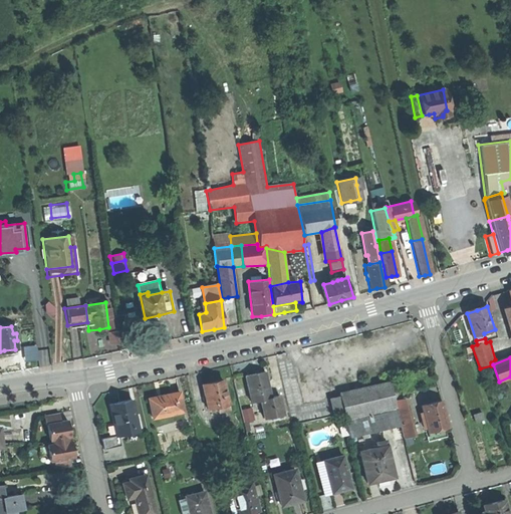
[(255,374),(247,376),(253,404),(262,402),(266,419),(273,418),(274,421),(284,419),(283,417),(285,416),(281,397),(271,399),(266,372),(255,374)]
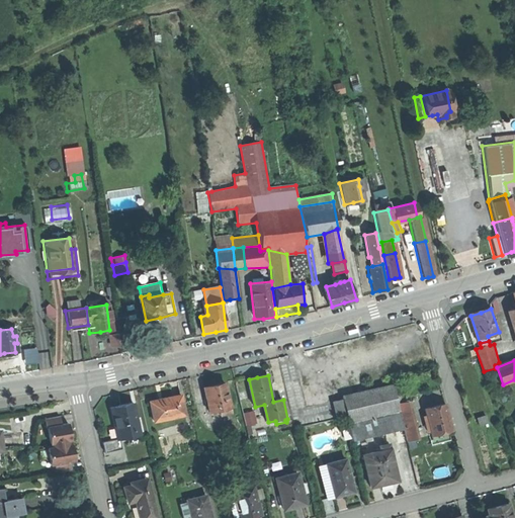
[(215,386),(204,389),(210,413),(222,411),(223,416),(232,414),(226,384),(215,386)]
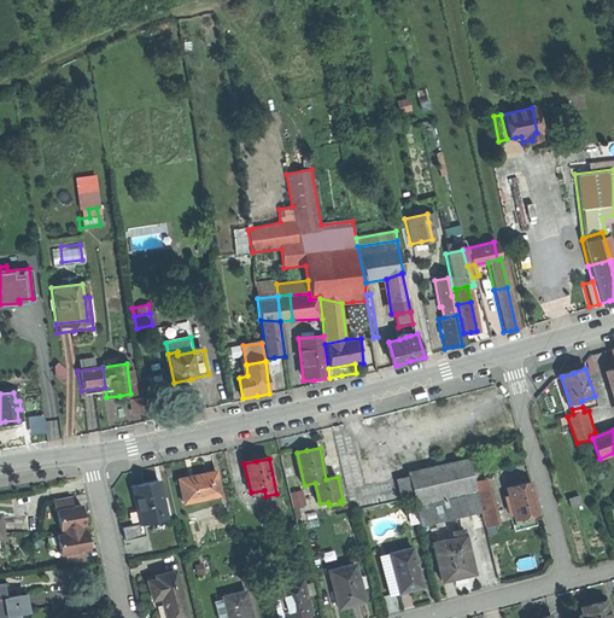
[(416,505),(478,490),(475,482),(471,459),(409,472),(408,474),(395,478),(398,500),(415,497),(416,505)]
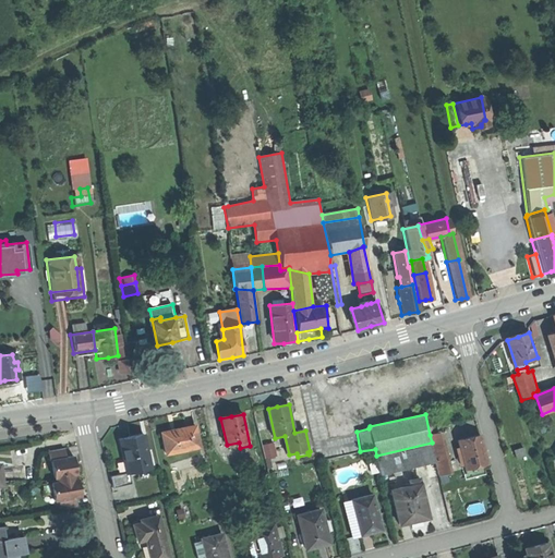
[(178,429),(164,433),(168,453),(201,447),(196,426),(178,429)]
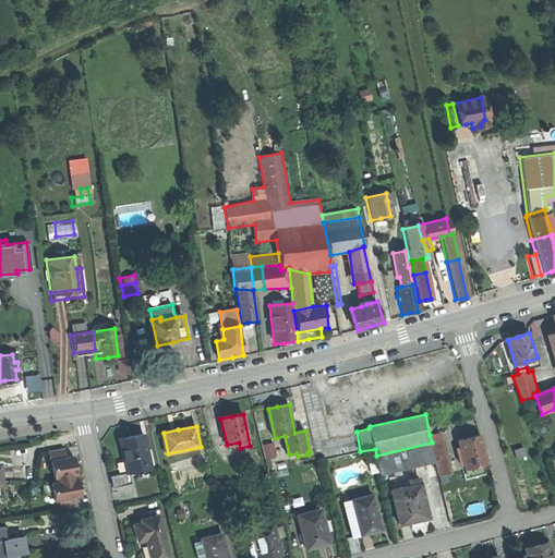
[(430,435),(432,443),(436,460),(439,474),(451,471),(444,433),(430,435)]
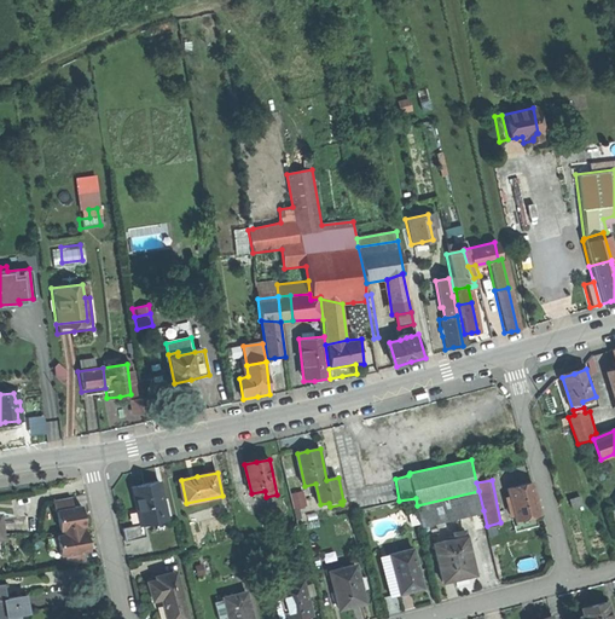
[(140,487),(128,490),(137,525),(141,524),(163,519),(155,484),(140,487)]
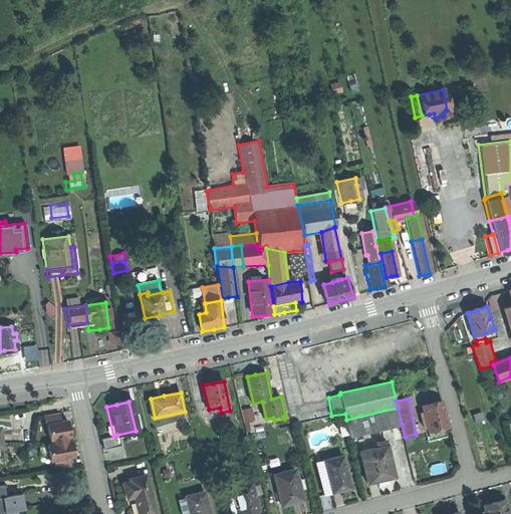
[(440,402),(420,407),(426,432),(443,428),(446,427),(443,415),(440,402)]
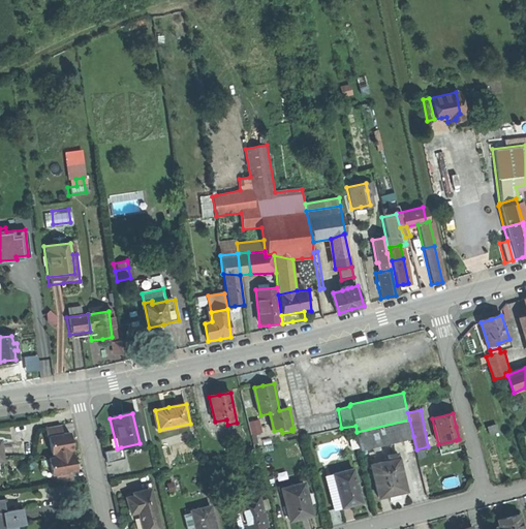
[(413,436),(409,419),(357,432),(361,449),(413,436)]
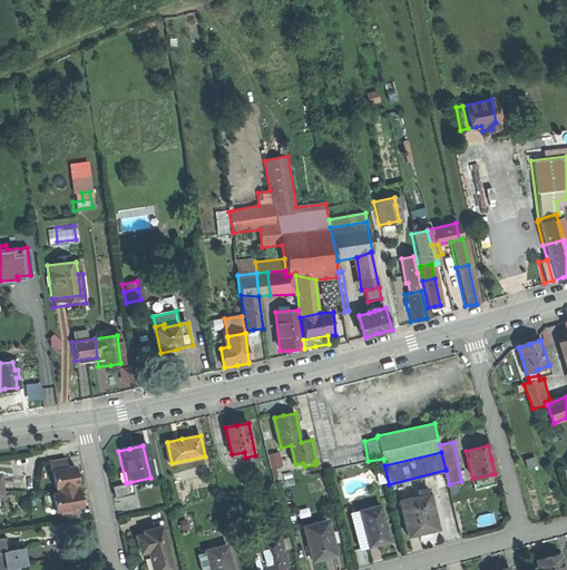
[(279,453),(269,455),(272,469),(282,467),(279,453)]
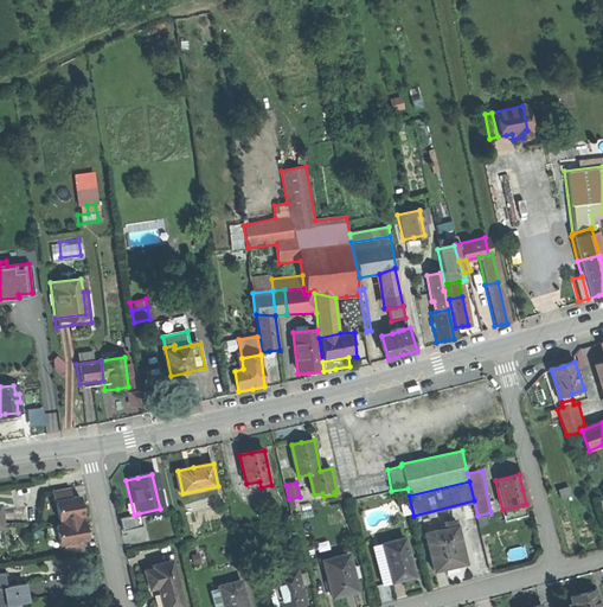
[(556,490),(559,500),(569,497),(566,487),(556,490)]
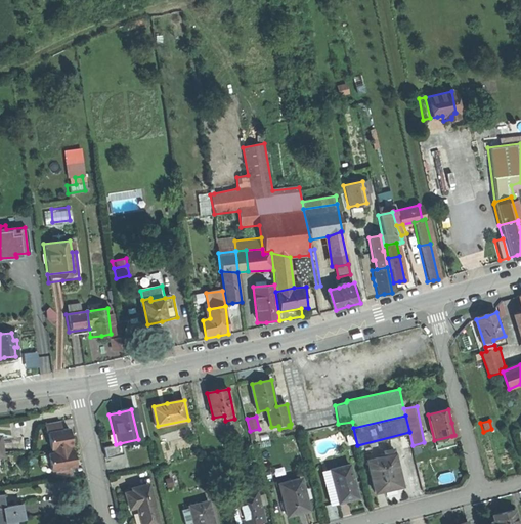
[(51,452),(68,449),(68,446),(69,446),(68,441),(68,437),(66,437),(66,433),(67,433),(66,429),(58,430),(57,422),(43,424),(44,433),(46,433),(48,450),(50,449),(51,452)]
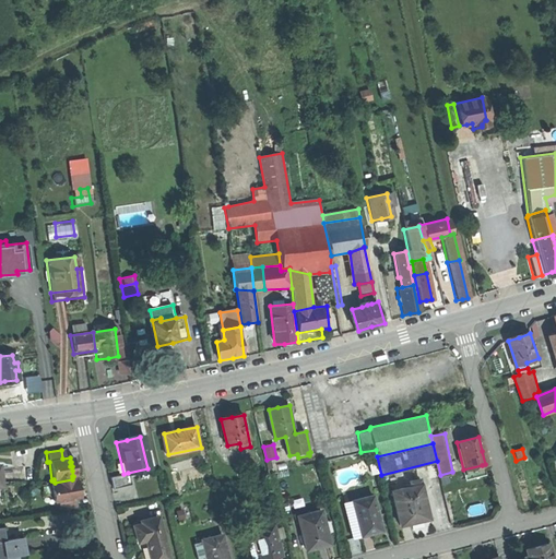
[(130,485),(128,473),(123,474),(108,478),(111,489),(130,485)]
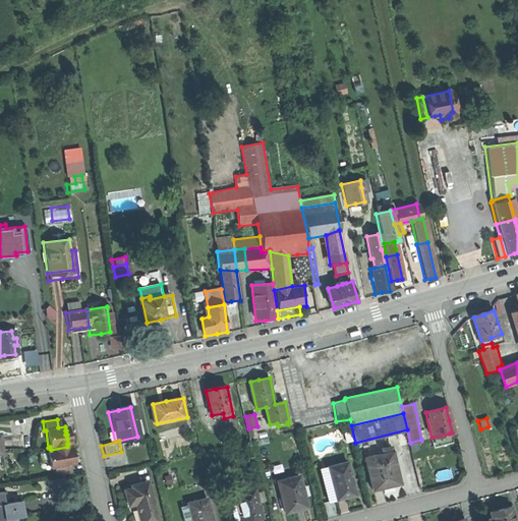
[(69,447),(67,447),(51,450),(45,451),(48,468),(53,467),(54,475),(68,472),(67,465),(72,464),(72,460),(71,456),(69,456),(68,451),(70,451),(69,447)]
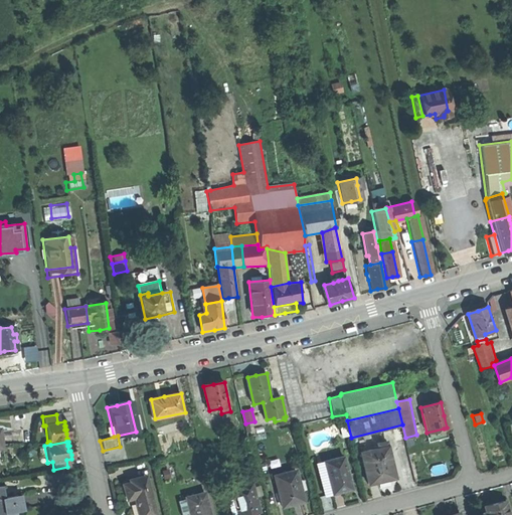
[(363,453),(371,483),(384,480),(396,477),(389,447),(380,449),(363,453)]
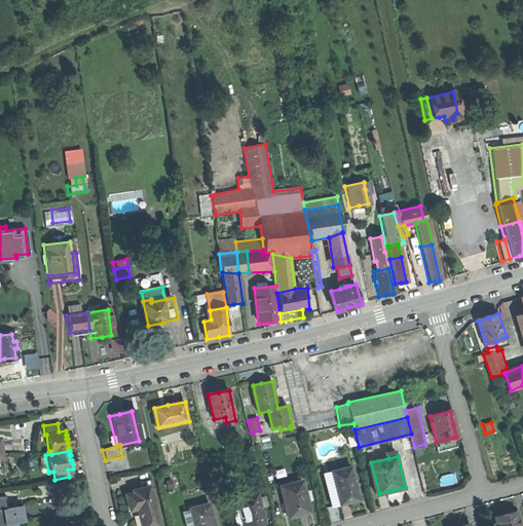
[(332,473),(340,503),(348,501),(360,498),(351,467),(332,473)]
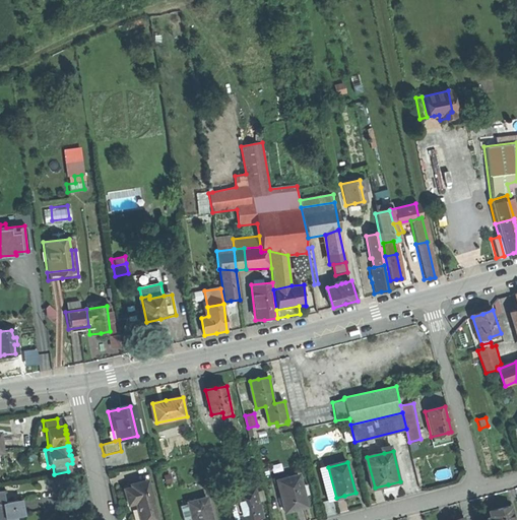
[(328,500),(336,498),(328,467),(320,469),(328,500)]
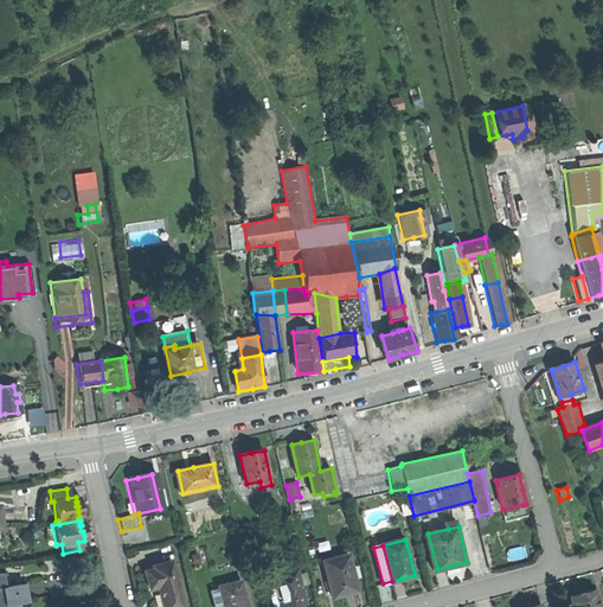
[(320,562),(329,598),(342,594),(355,592),(346,555),(320,562)]
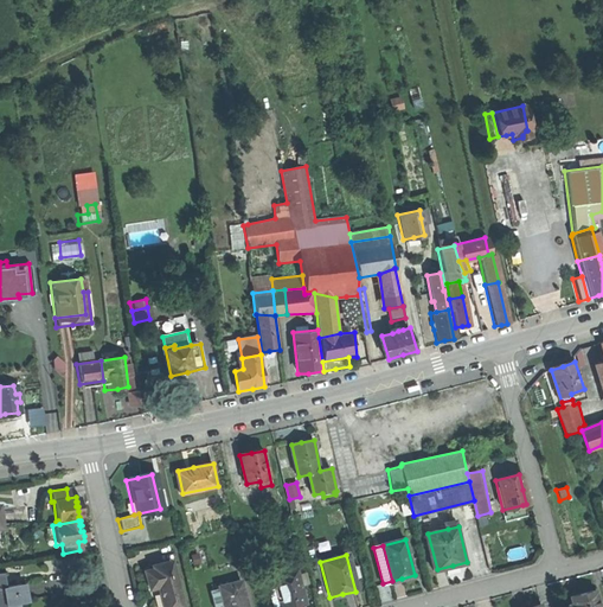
[(153,569),(146,570),(147,580),(149,588),(158,586),(161,606),(180,606),(171,562),(152,566),(153,569)]
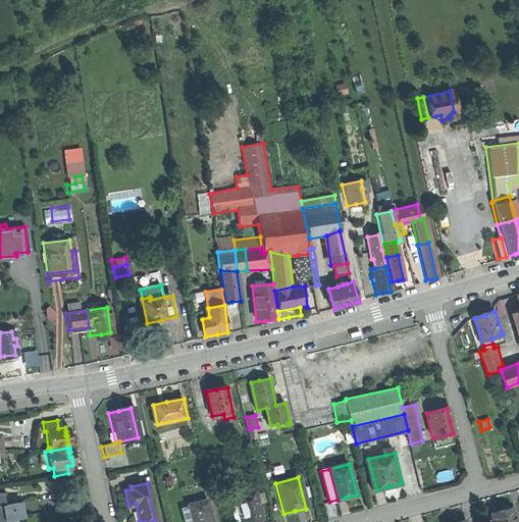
[(239,521),(254,521),(260,520),(253,490),(231,496),(235,506),(239,521)]
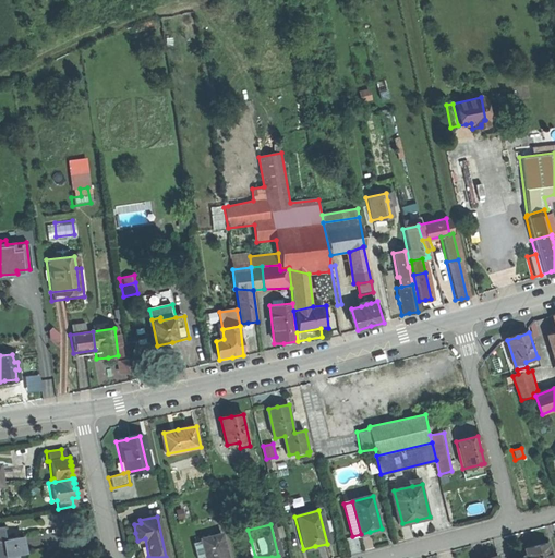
[(0,557),(17,557),(17,554),(26,554),(25,546),(24,537),(4,540),(3,528),(0,528),(0,557)]
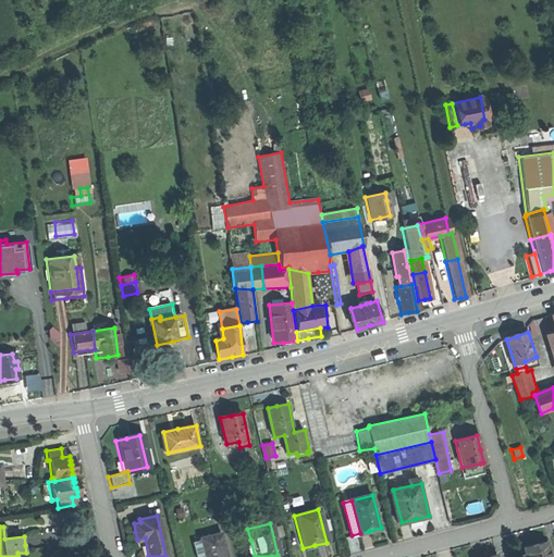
[(202,556),(224,556),(218,533),(198,539),(199,541),(202,556)]
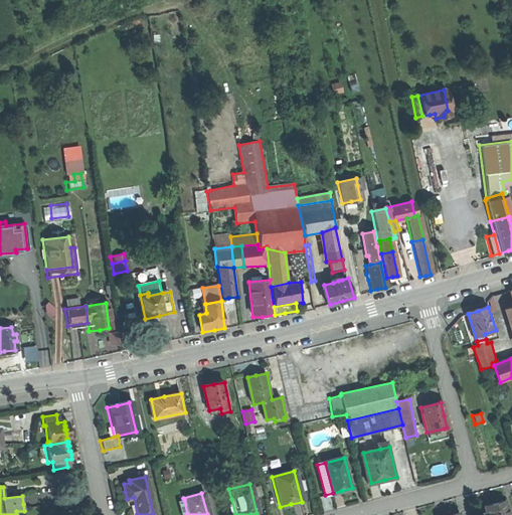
[(227,514),(235,514),(231,499),(224,501),(227,514)]
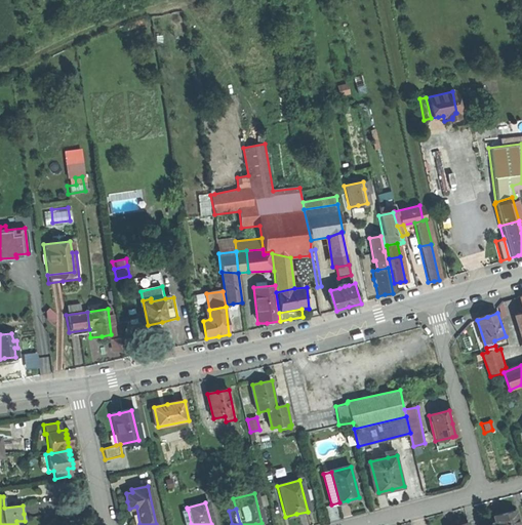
[(183,524),(191,524),(188,510),(179,512),(183,524)]
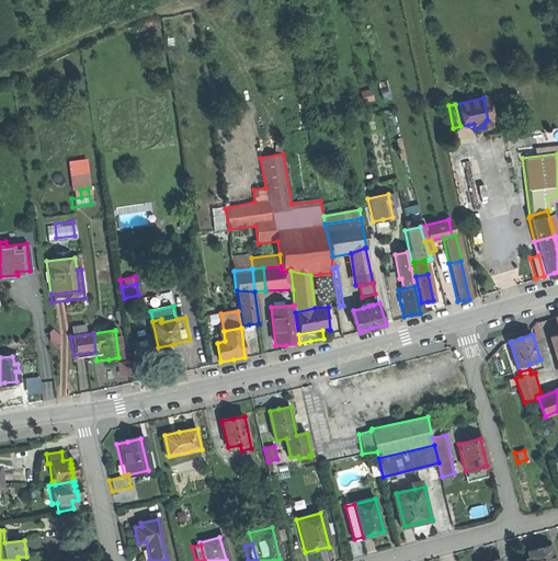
[(530,560),(551,560),(548,546),(536,549),(527,551),(530,560)]
